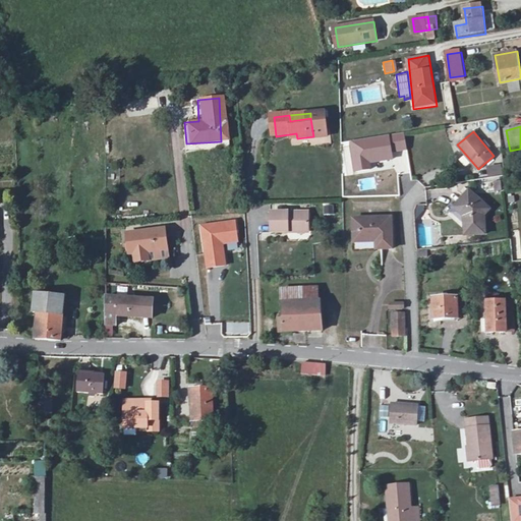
[(404,133),(389,135),(391,152),(406,150),(404,133)]
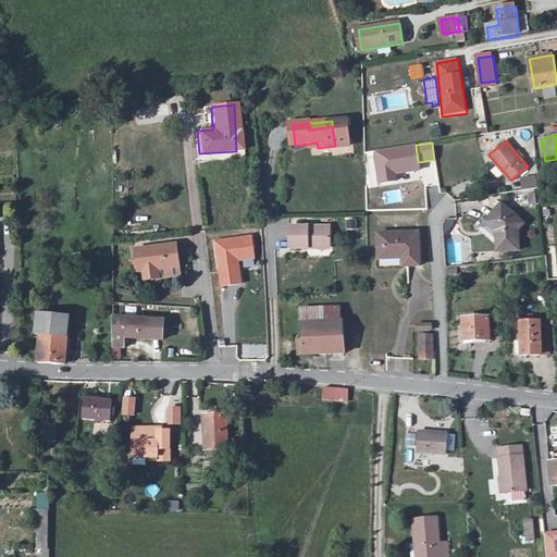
[(398,180),(397,174),(419,171),(418,162),(416,145),(371,150),(375,176),(375,183),(398,180)]
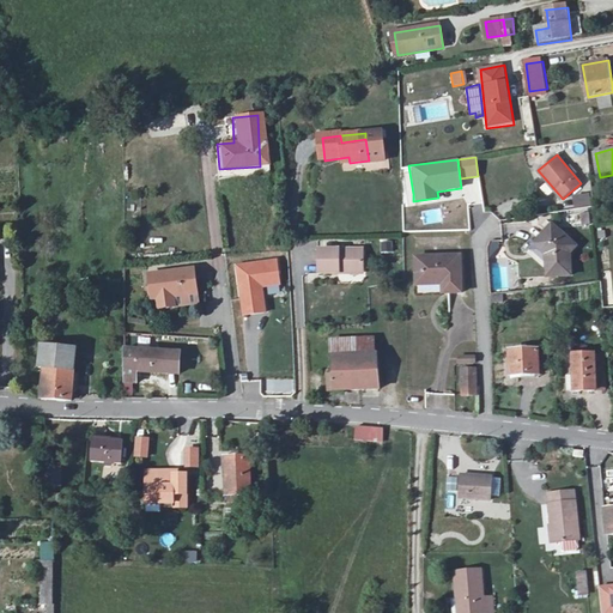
[(574,207),(590,206),(589,193),(572,194),(574,207)]
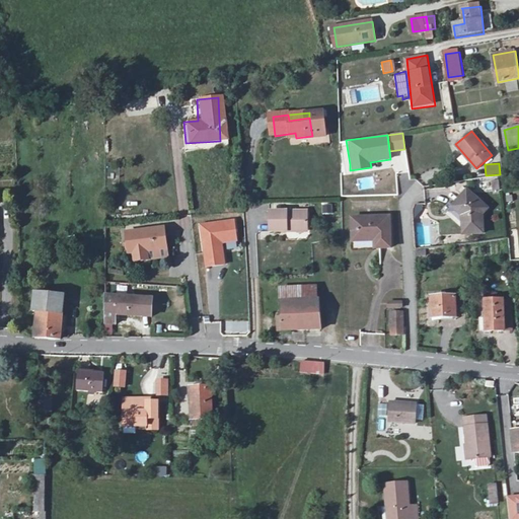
[(468,193),(454,209),(473,225),(488,209),(468,193)]
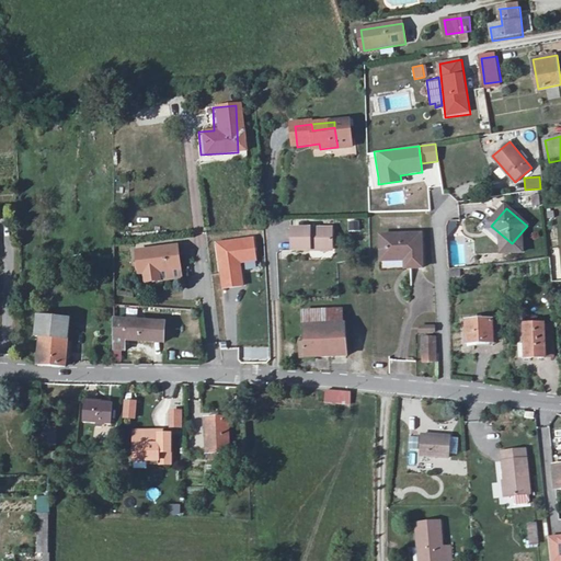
[(315,244),(335,244),(335,229),(296,230),(297,252),(316,251),(315,244)]
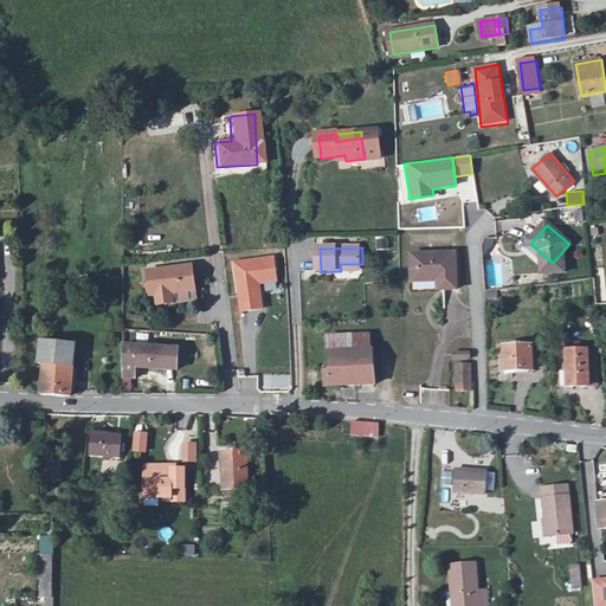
[(456,255),(414,256),(413,283),(433,283),(432,292),(456,294),(456,255)]
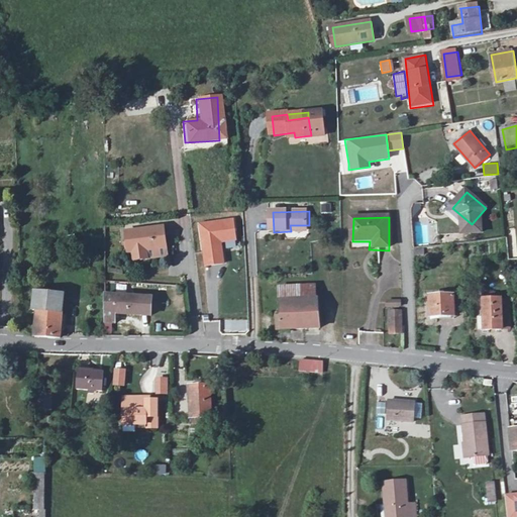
[(235,220),(202,225),(208,267),(225,264),(222,242),(237,240),(235,220)]
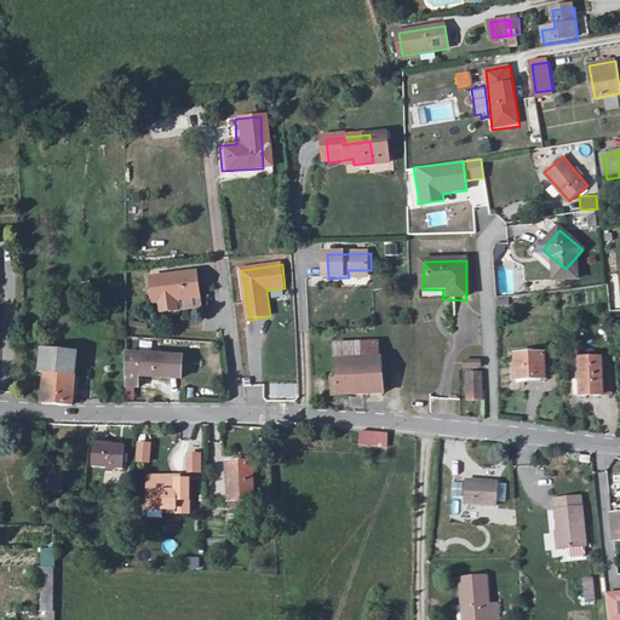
[(199,274),(154,280),(156,305),(162,304),(162,313),(182,310),(181,302),(201,299),(199,274)]
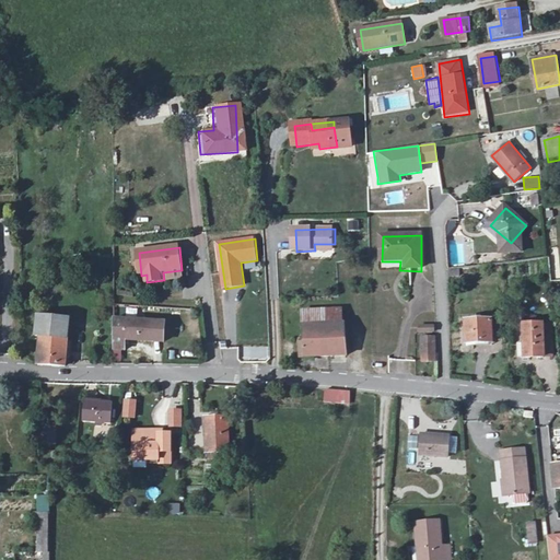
[(182,270),(163,272),(164,280),(183,278),(182,270)]
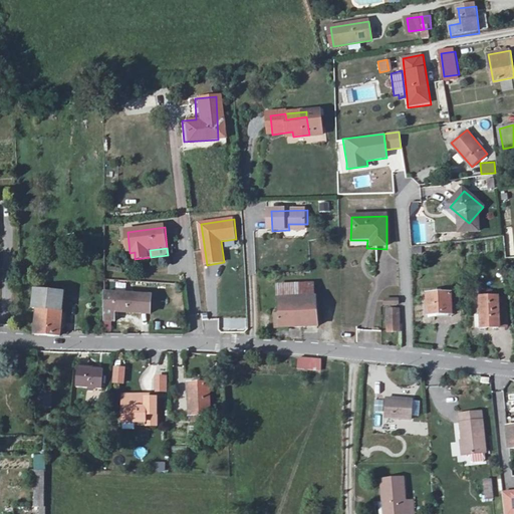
[(285,287),(285,300),(318,298),(318,287),(285,287)]
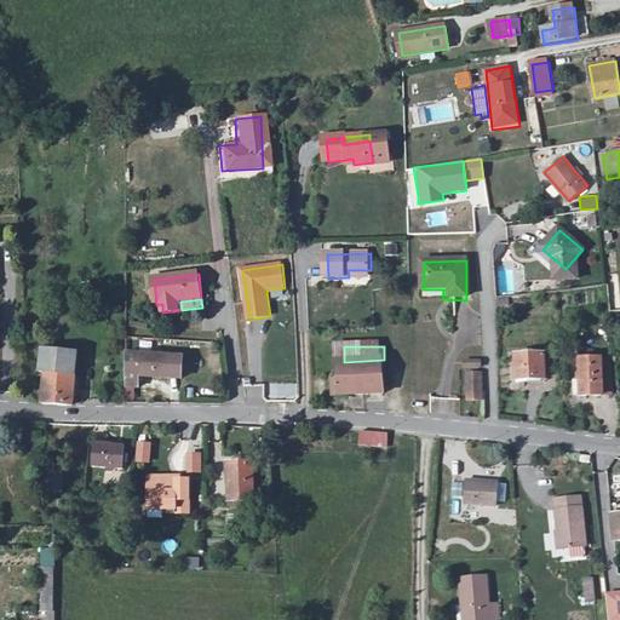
[(45,403),(72,406),(78,354),(39,351),(39,371),(45,371),(45,403)]
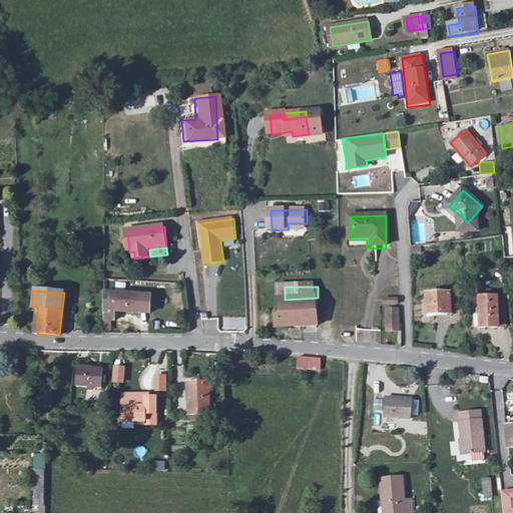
[(430,293),(430,317),(453,317),(453,293),(430,293)]
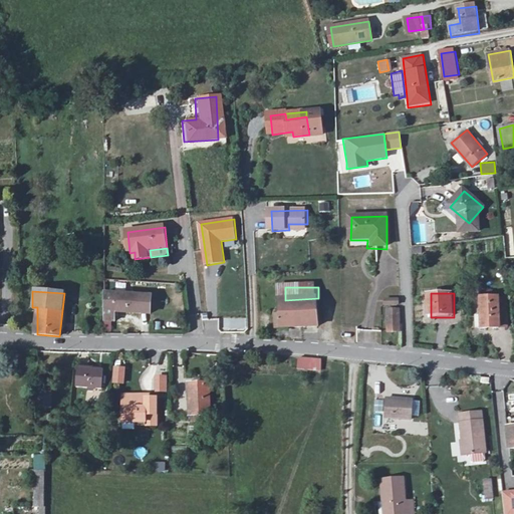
[(108,296),(109,322),(120,322),(120,312),(155,314),(157,297),(108,296)]
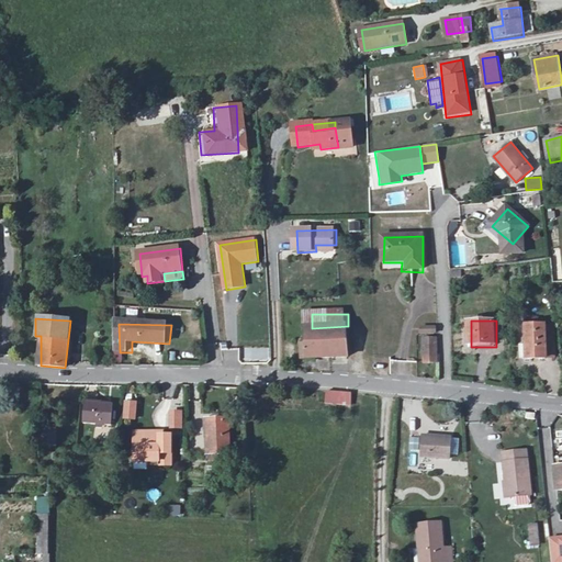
[(348,326),(312,328),(312,341),(306,341),(307,358),(350,357),(348,326)]
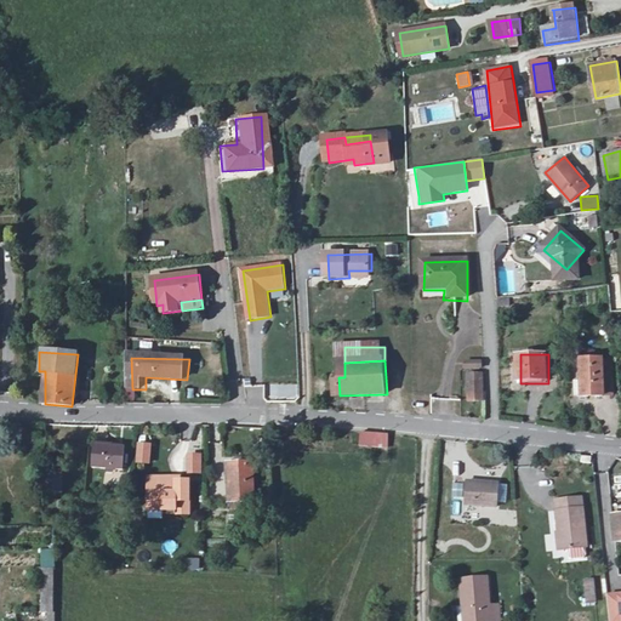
[(482,370),(482,360),(463,362),(463,370),(482,370)]
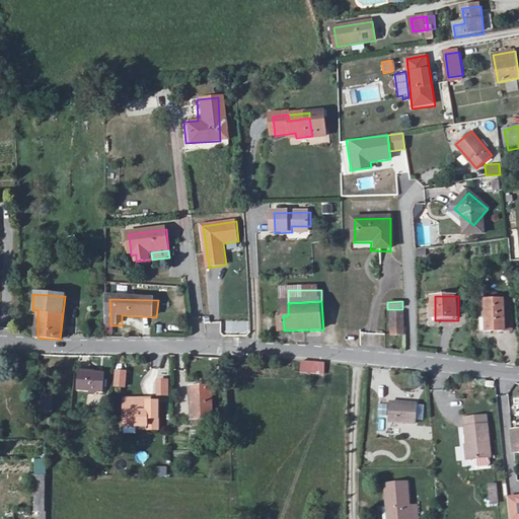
[(489,302),(488,324),(513,325),(514,302),(489,302)]
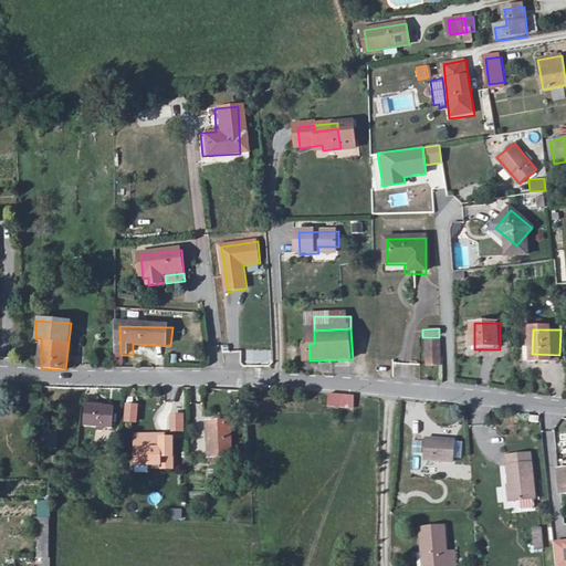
[(423,339),(422,365),(437,364),(438,338),(423,339)]
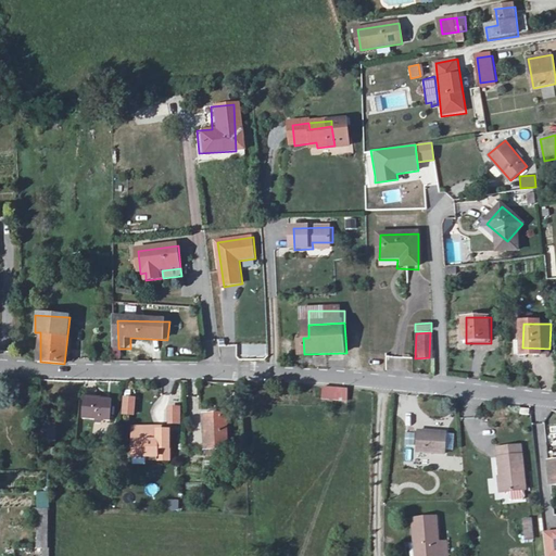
[(265,344),(251,345),(251,355),(265,354),(265,344)]
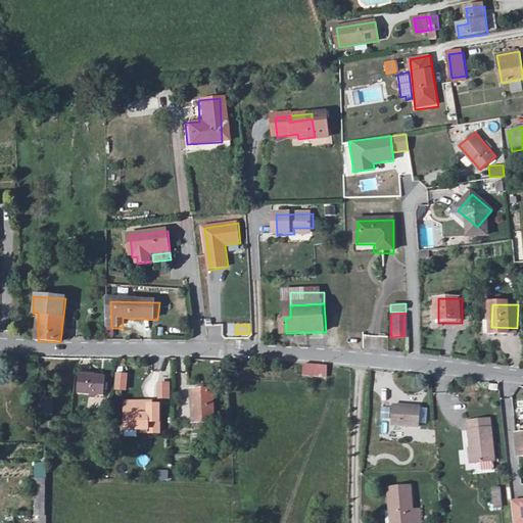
[(305,366),(305,376),(329,377),(330,367),(305,366)]
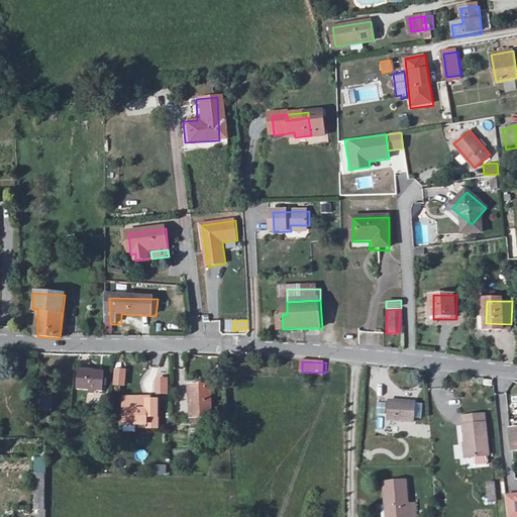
[(112,385),(124,387),(126,369),(114,367),(112,385)]
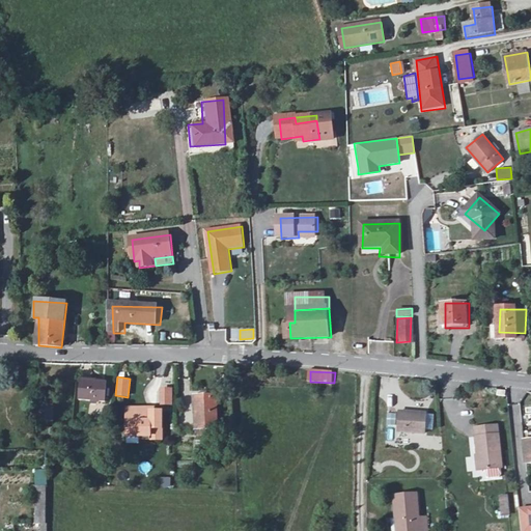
[(84,382),(81,398),(107,403),(111,384),(84,382)]
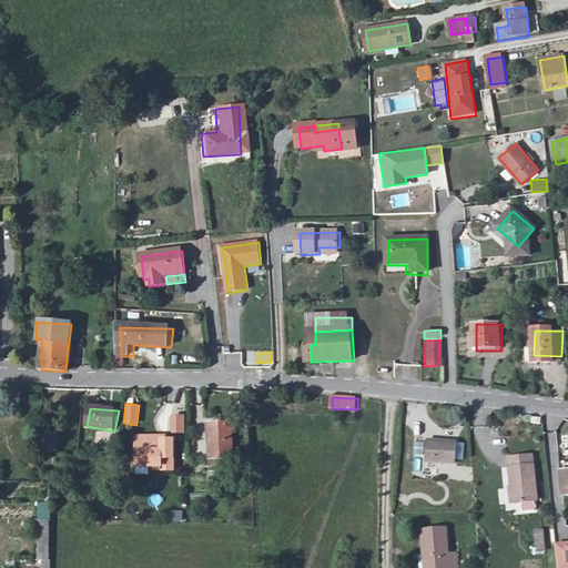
[(185,433),(184,414),(170,414),(170,433),(185,433)]
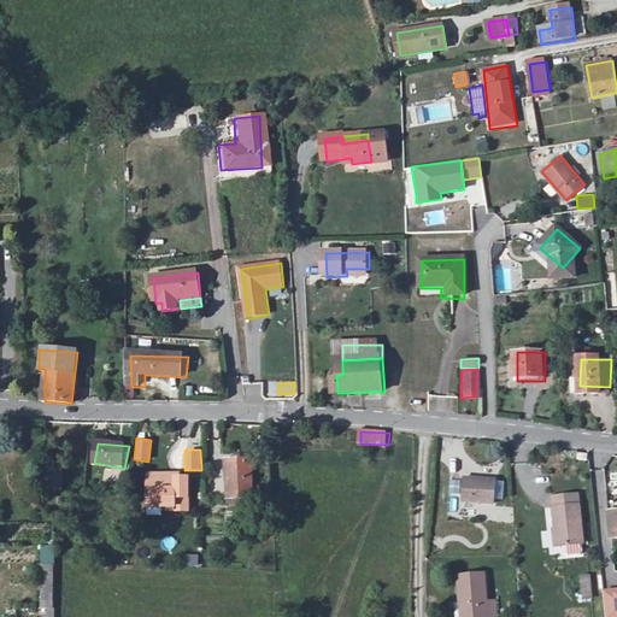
[(586,462),(588,453),(577,452),(575,460),(586,462)]
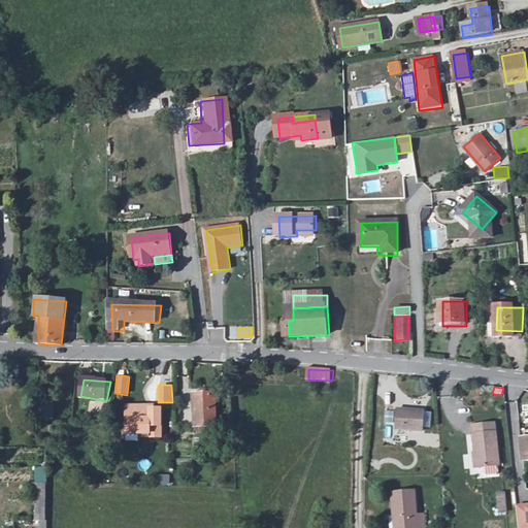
[(198,397),(198,428),(218,428),(218,397),(198,397)]
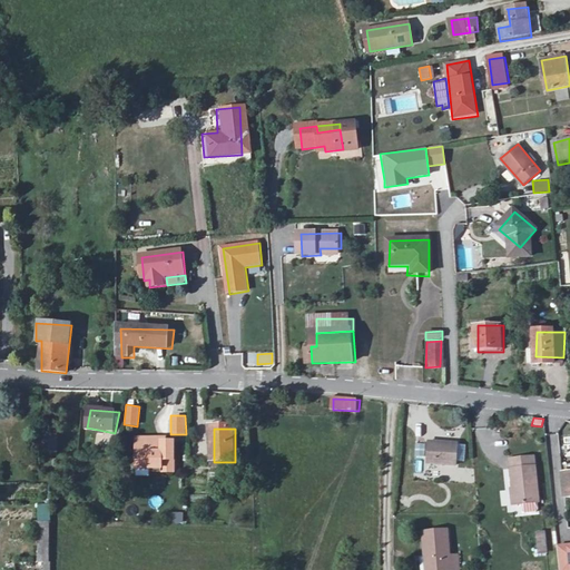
[(138,436),(138,461),(154,462),(154,468),(167,468),(167,474),(177,474),(176,441),(164,442),(164,435),(138,436)]
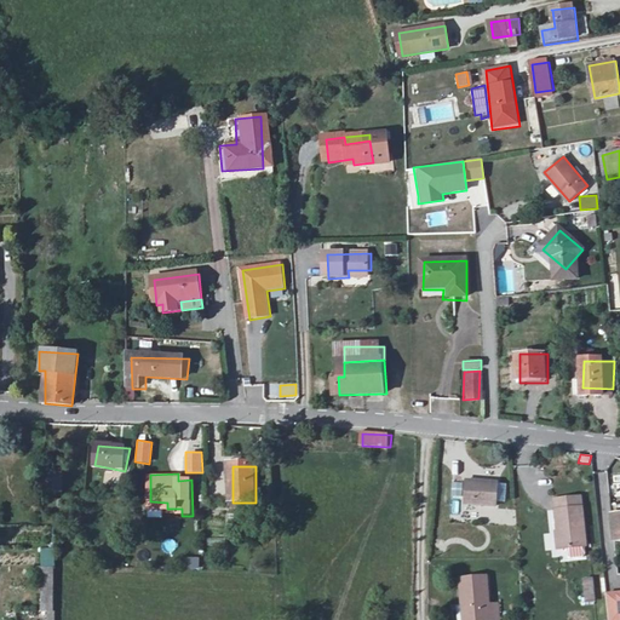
[(466,478),(465,482),(465,506),(497,507),(497,501),(498,484),(498,481),(466,478)]
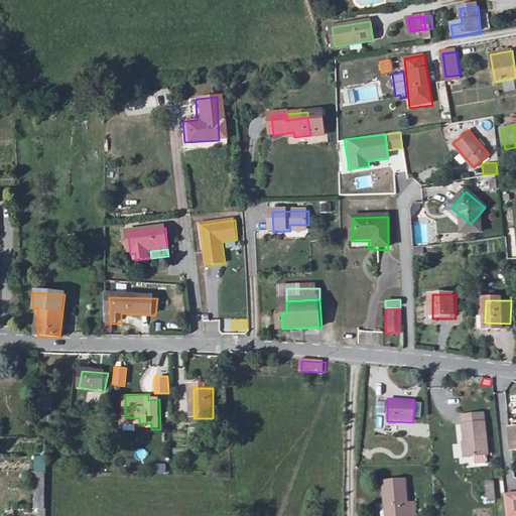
[(423,403),(414,403),(413,417),(422,418),(423,403)]
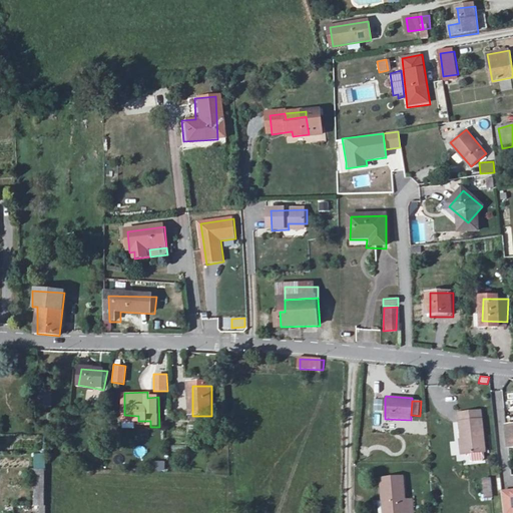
[(480,410),(459,413),(464,453),(486,451),(480,410)]
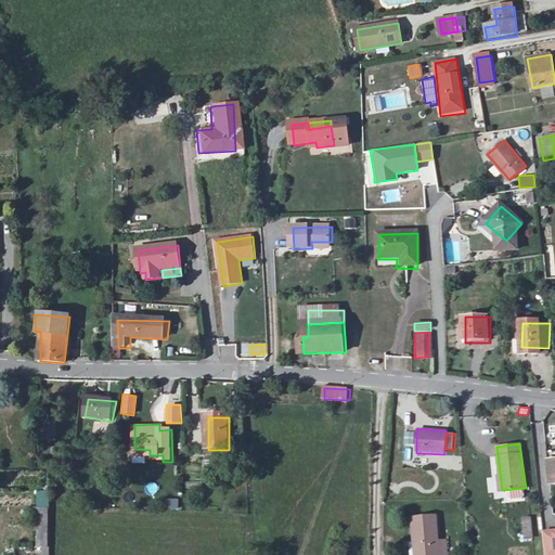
[(166,499),(166,508),(178,508),(178,499),(166,499)]
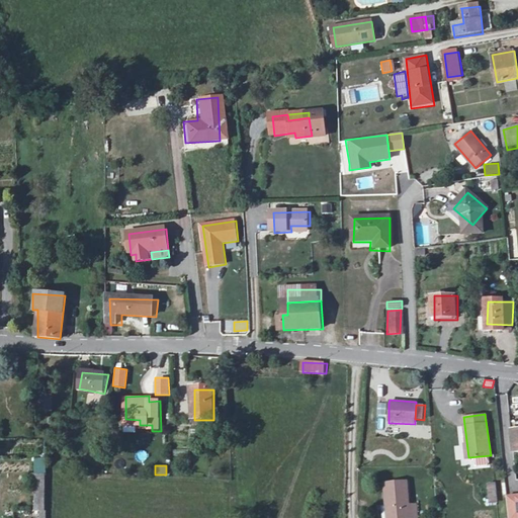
[(47,511),(47,476),(36,476),(36,510),(47,511)]
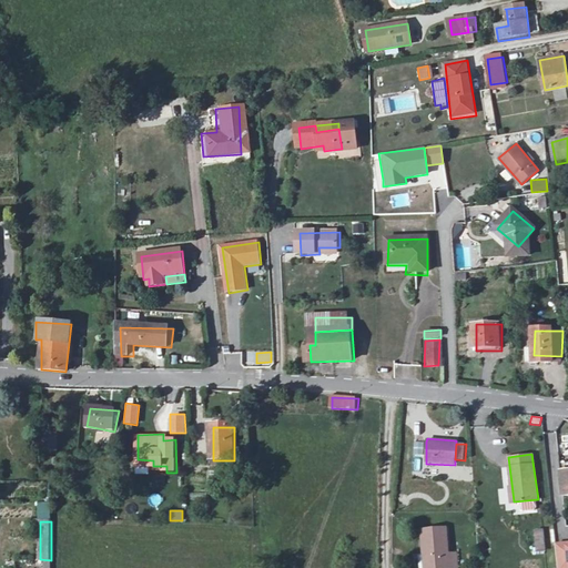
[(423,531),(425,567),(458,567),(457,554),(449,554),(448,529),(423,531)]
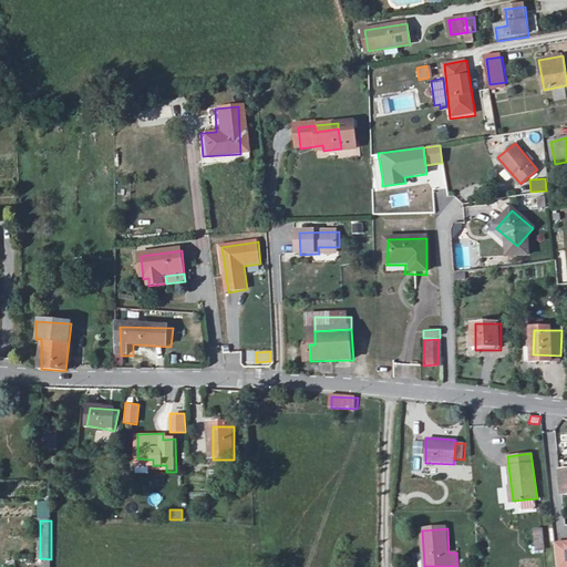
[(533,552),(545,550),(543,528),(532,529),(533,552)]
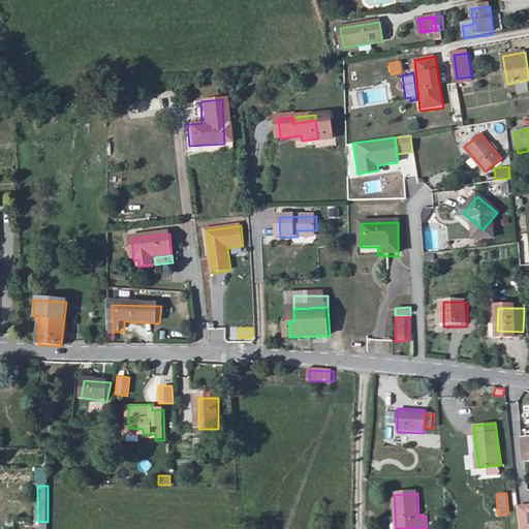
[(518,528),(528,528),(528,503),(517,505),(518,528)]
